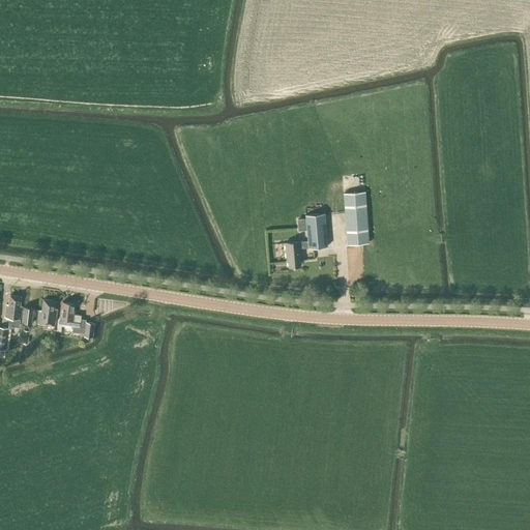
[(344,194),(347,244),(369,243),(364,192),(344,194)]
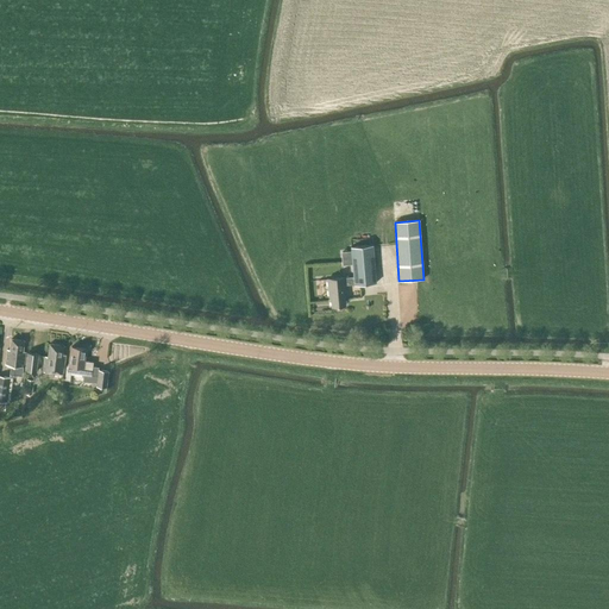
[(353,284),(355,286),(376,283),(372,245),(351,248),(353,277),(327,280),(330,297),(331,297),(332,307),(345,306),(344,296),(346,296),(345,284),(353,284)]
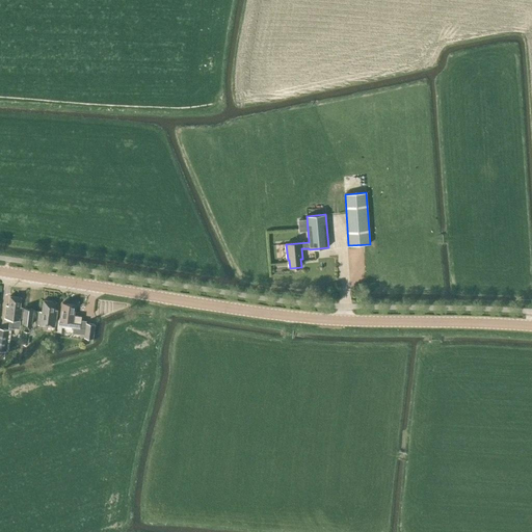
[(22,308),(20,307),(21,297),(9,296),(8,306),(6,304),(4,318),(9,318),(8,326),(19,327),(20,319),(21,319),(22,308)]
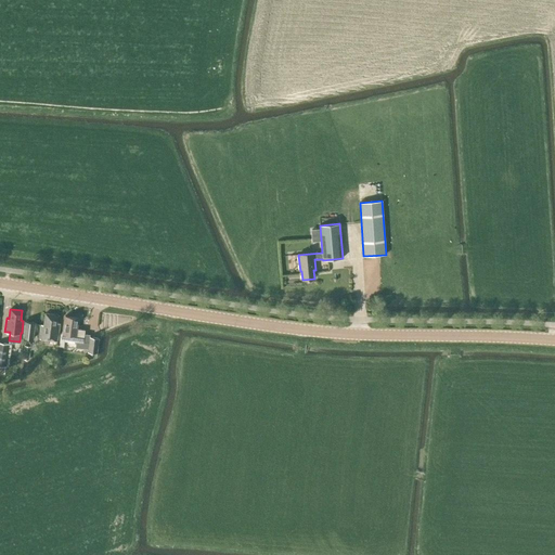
[(39,338),(57,340),(60,323),(56,323),(57,314),(46,312),(43,325),(41,324),(39,338)]
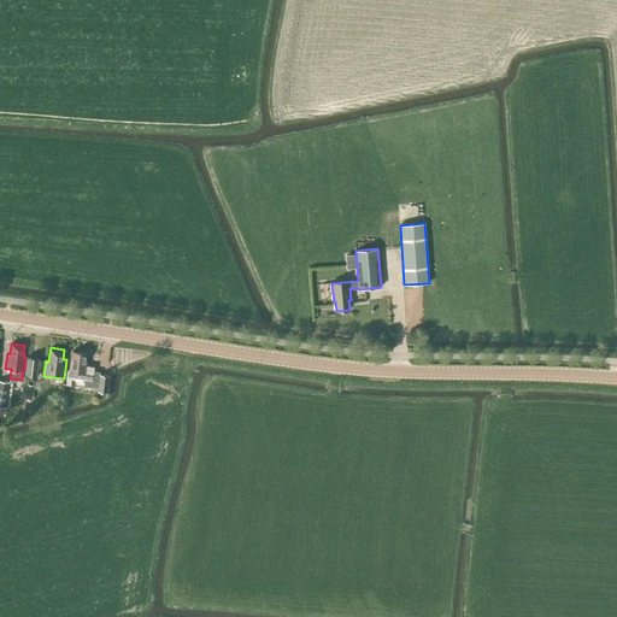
[(93,381),(94,366),(86,365),(87,353),(72,351),(70,366),(66,371),(65,385),(71,386),(71,378),(93,381)]
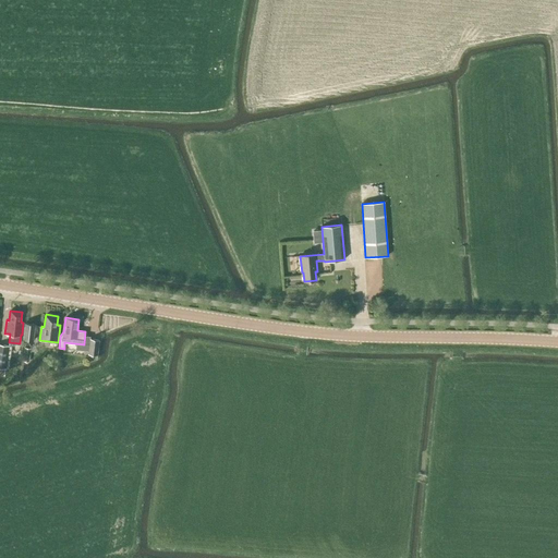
[(23,340),(33,341),(35,324),(25,323),(23,340)]
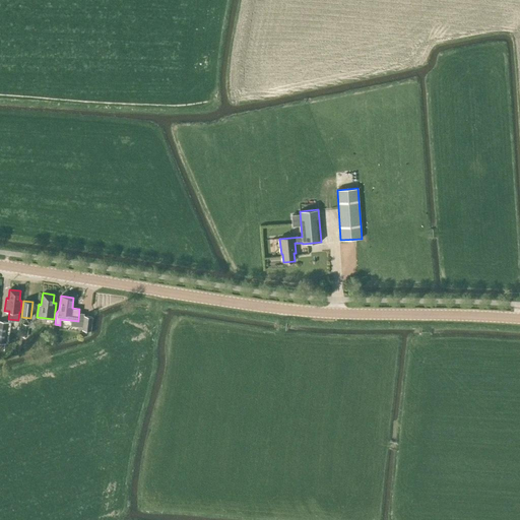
[(90,330),(92,317),(84,315),(82,327),(82,329),(90,330)]
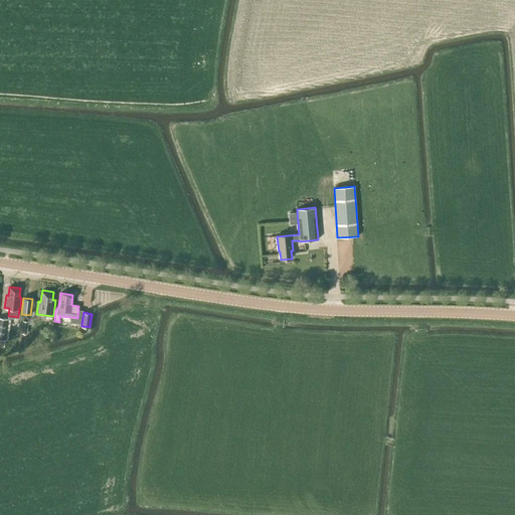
[(0,338),(6,340),(8,319),(0,318),(0,338)]
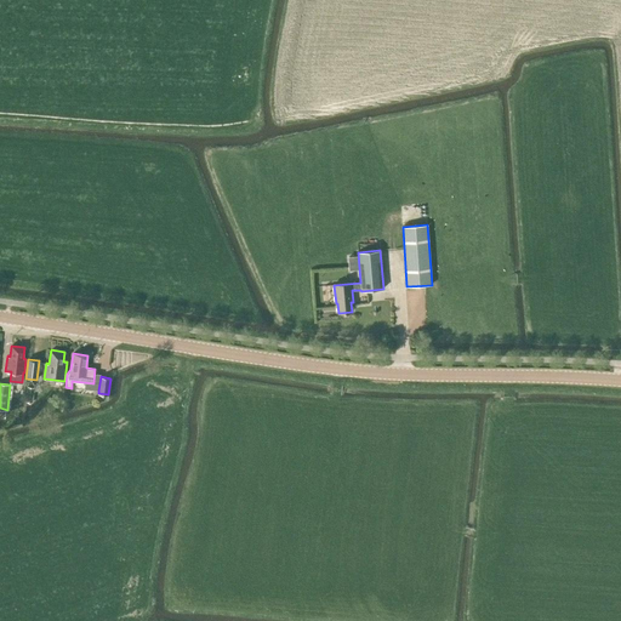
All buildings are outlined.
